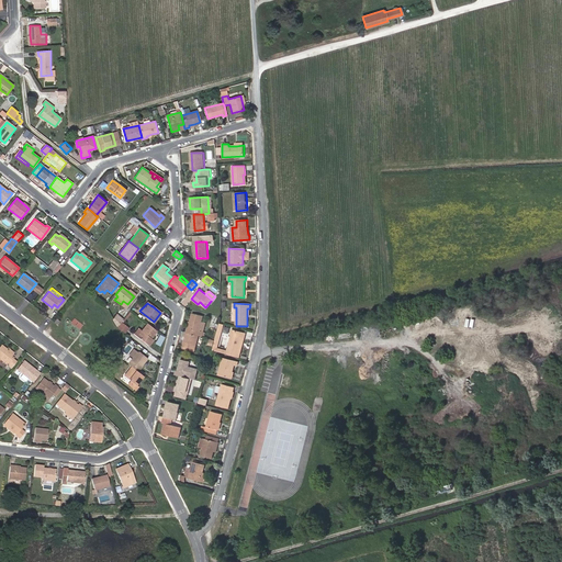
[(190,334),(199,336),(202,337),(203,333),(200,332),(202,322),(203,316),(193,314),(189,329),(191,329),(190,334)]
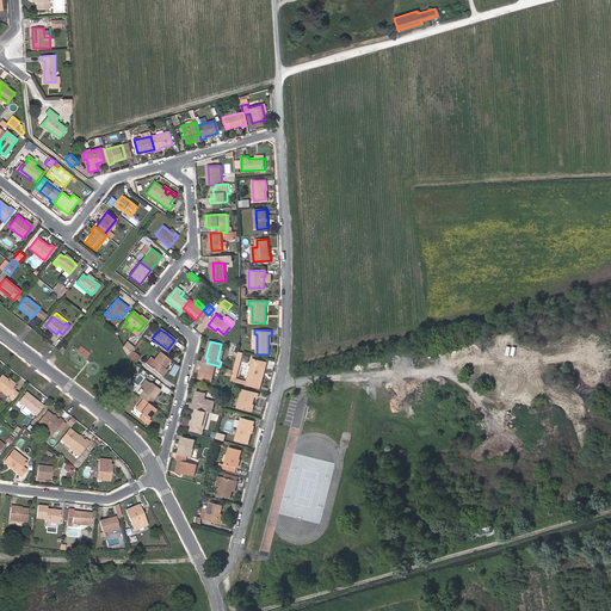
[(127,356),(133,347),(127,343),(123,347),(127,356)]
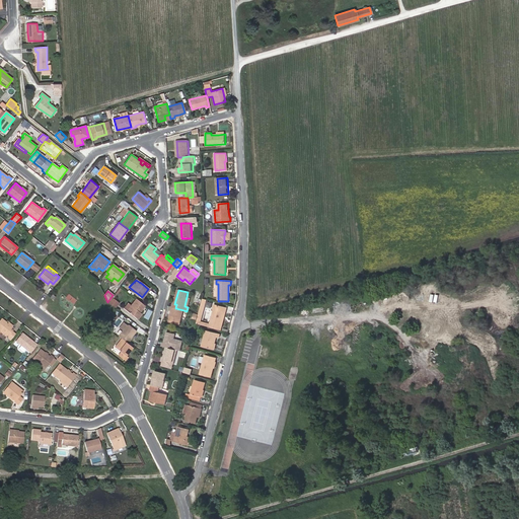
[(69,293),(65,298),(74,304),(77,300),(69,293)]
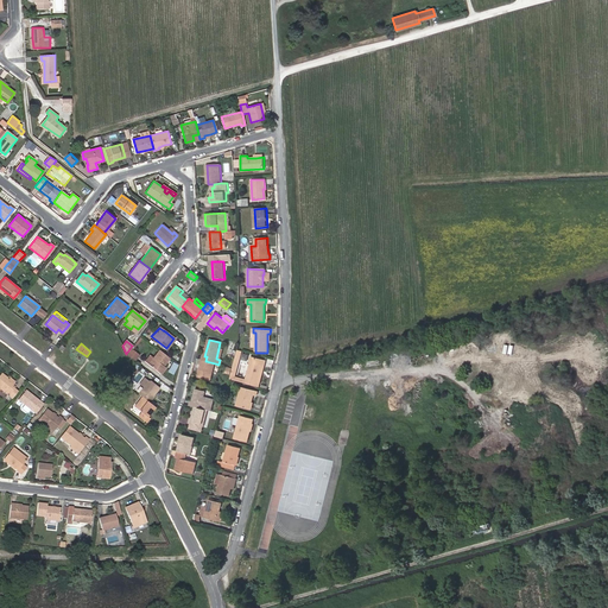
[(132,349),(127,355),(134,360),(138,354),(132,349)]
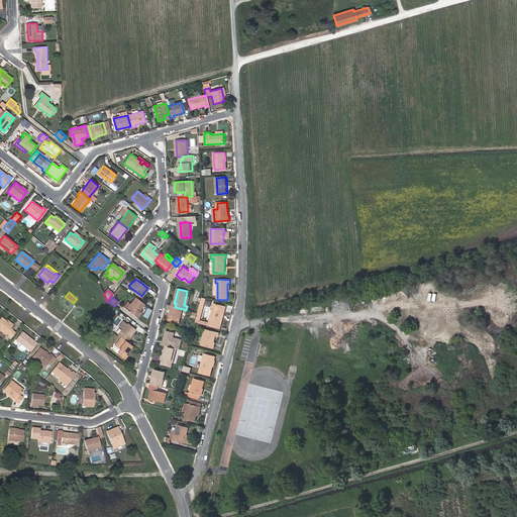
[(143,304),(135,298),(130,304),(126,309),(137,318),(141,312),(139,310),(143,304)]
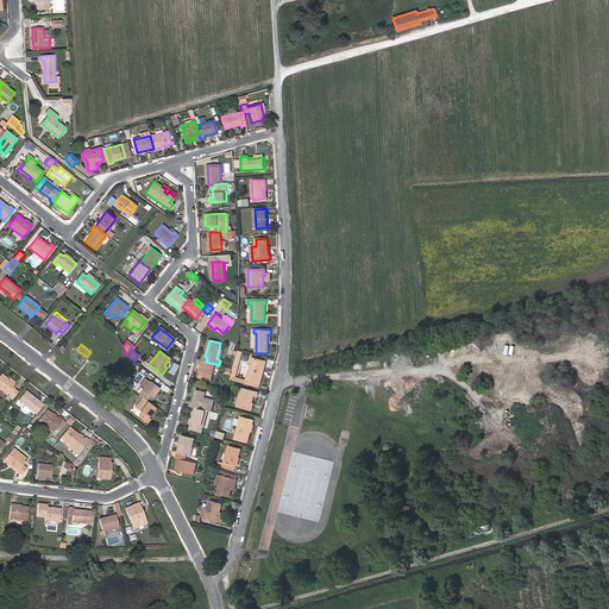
[(267,362),(252,358),(251,364),(252,364),(248,381),(258,383),(262,366),(264,368),(267,362)]
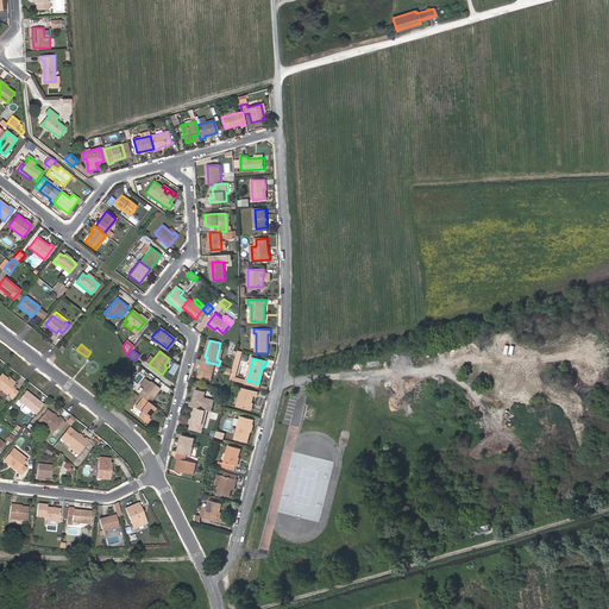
[(202,360),(201,365),(202,366),(199,378),(211,382),(215,364),(206,362),(202,360)]
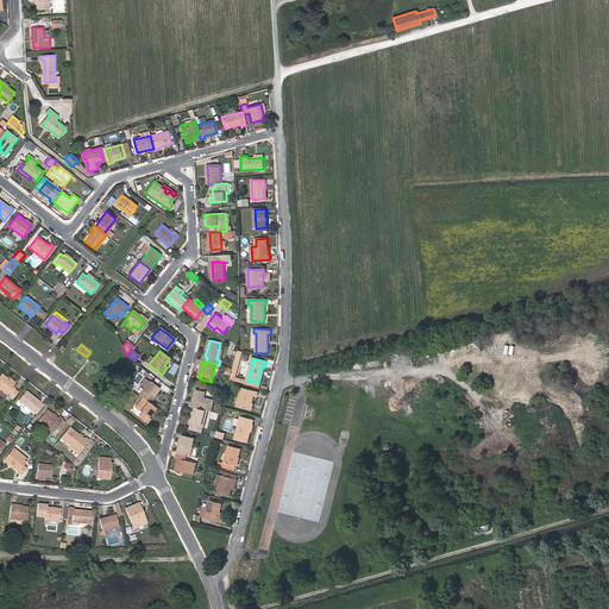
[(238,369),(233,368),(233,369),(231,381),(244,384),(245,381),(236,378),(238,369)]
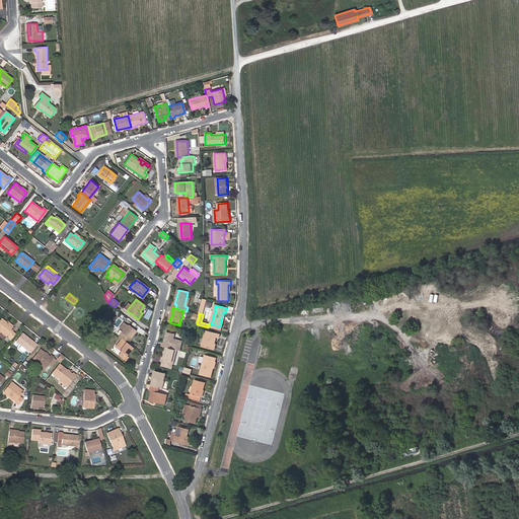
[(12,326),(8,323),(2,318),(0,320),(0,329),(10,339),(15,334),(12,330),(10,328),(10,327),(12,326)]
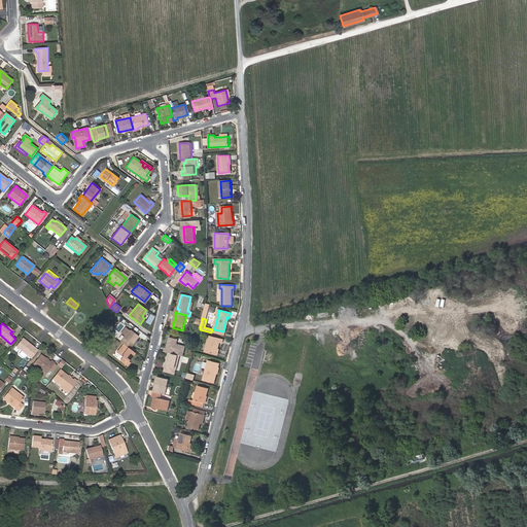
[(124,335),(118,341),(123,344),(128,348),(133,342),(138,335),(130,328),(128,329),(125,327),(120,331),(124,335)]
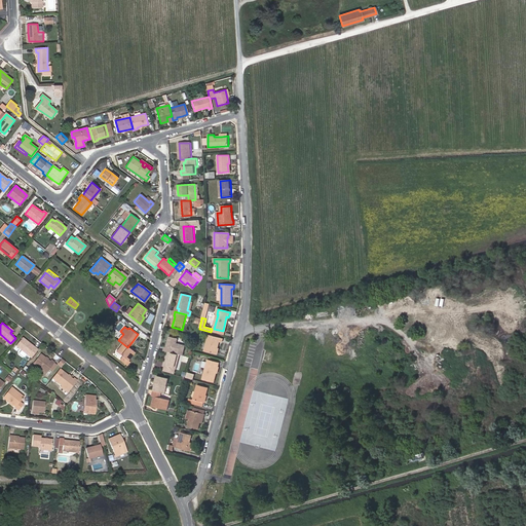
[(216,353),(218,347),(219,341),(222,342),(223,338),(209,334),(204,350),(216,353)]
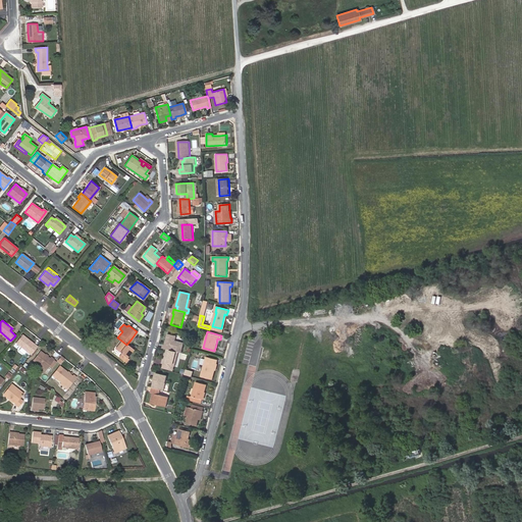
[(163,345),(162,349),(167,350),(178,353),(181,354),(184,344),(175,342),(176,336),(167,333),(166,338),(168,338),(167,342),(166,342),(165,345),(163,345)]
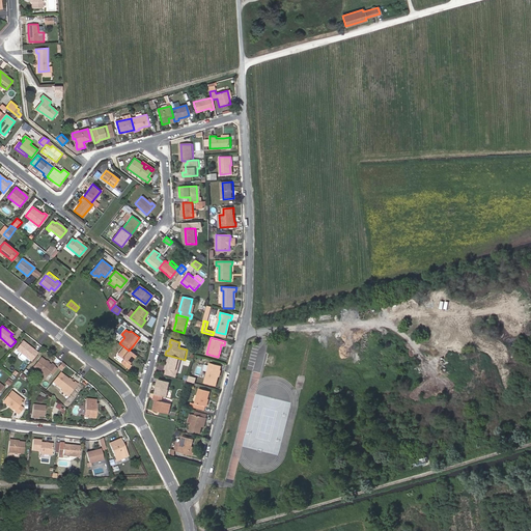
[(28,359),(34,351),(23,341),(17,350),(28,359)]
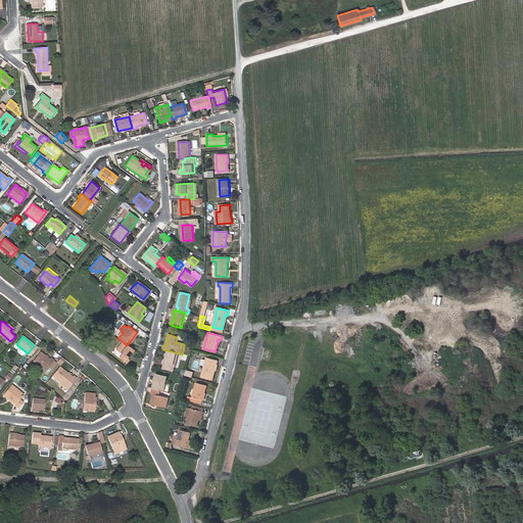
[(127,345),(122,341),(115,349),(122,353),(119,358),(125,363),(128,359),(126,357),(132,349),(128,346),(127,345)]
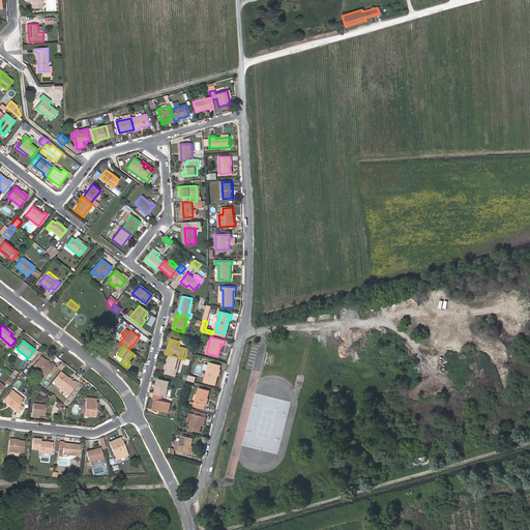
[(37,352),(34,350),(28,357),(32,360),(37,352)]
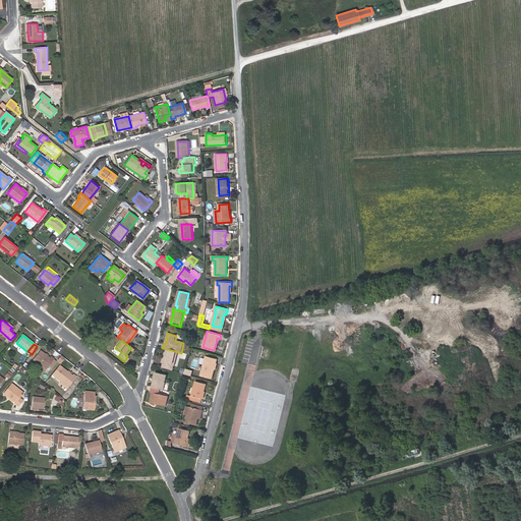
[(178,352),(167,349),(167,353),(166,355),(165,358),(164,358),(163,363),(164,363),(174,366),(178,352)]
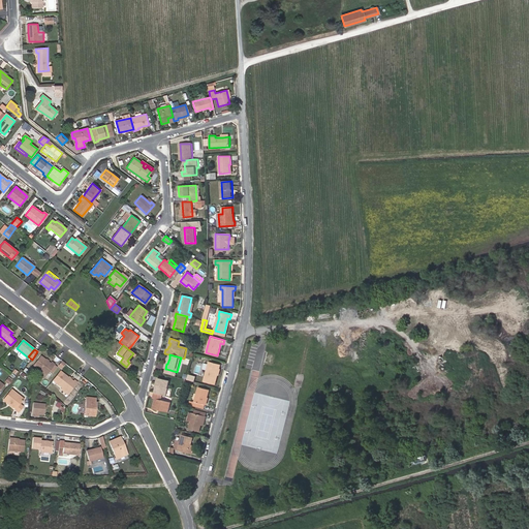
[(51,362),(50,364),(40,355),(33,365),(39,370),(36,373),(43,378),(45,375),(49,372),(54,365),(51,362)]
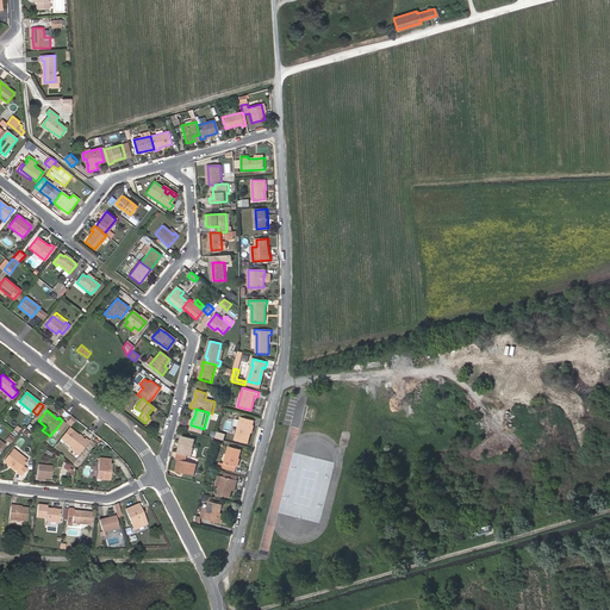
[(254,421),(241,417),(240,421),(238,427),(235,440),(248,443),(254,421)]
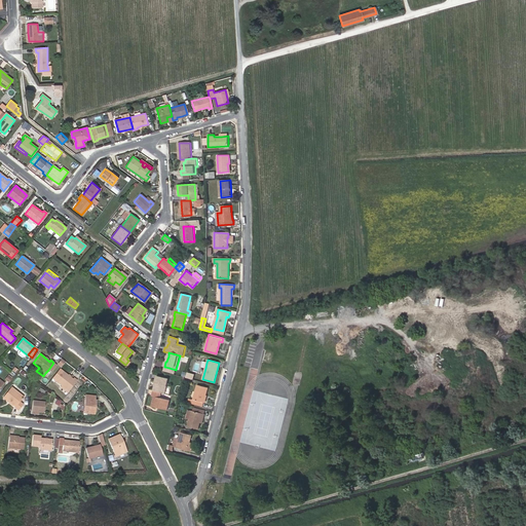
[(61,385),(68,390),(76,380),(73,378),(72,379),(63,372),(55,381),(61,385)]
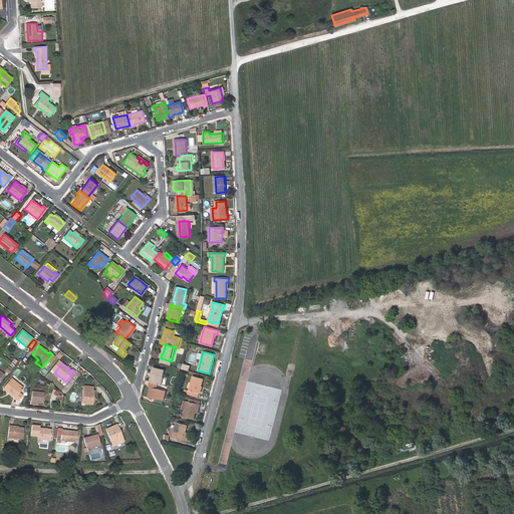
[(152,376),(151,382),(159,384),(161,384),(165,370),(154,367),(152,374),(153,374),(153,376),(152,376)]
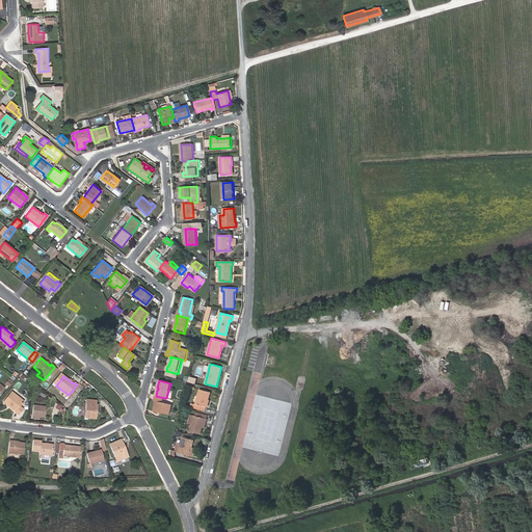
[(210,393),(200,390),(195,405),(195,408),(206,410),(210,393)]
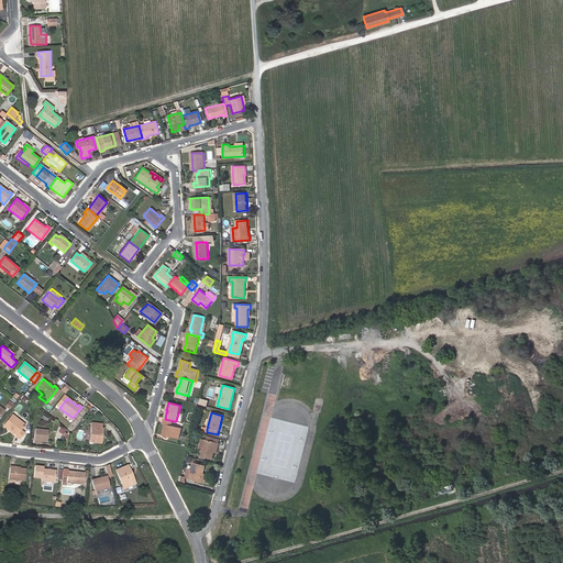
[(12,430),(11,431),(17,435),(20,439),(24,432),(21,430),(25,424),(12,415),(6,424),(12,430)]
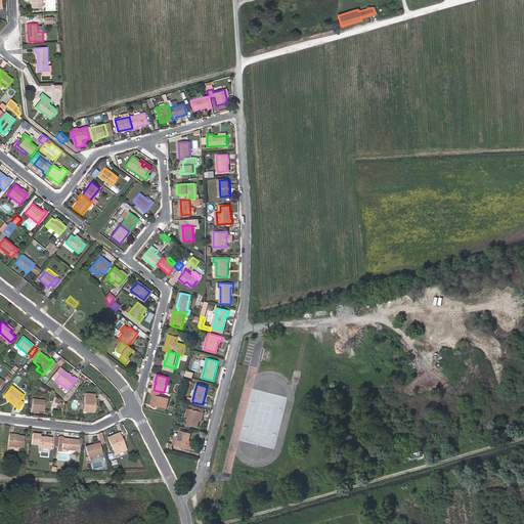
[(162,392),(154,390),(151,395),(154,395),(151,404),(167,408),(169,399),(160,397),(162,392)]
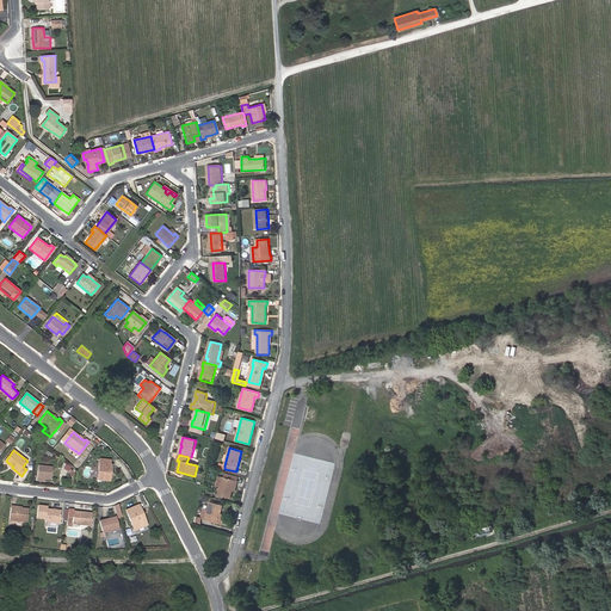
[(110,460),(99,460),(98,480),(110,480),(110,475),(107,474),(109,470),(111,470),(111,464),(110,464),(110,460)]
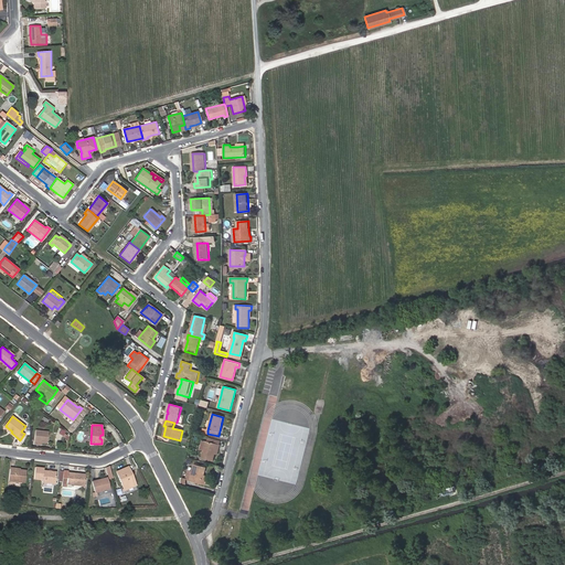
[(46,433),(34,432),(33,440),(46,443),(46,433)]
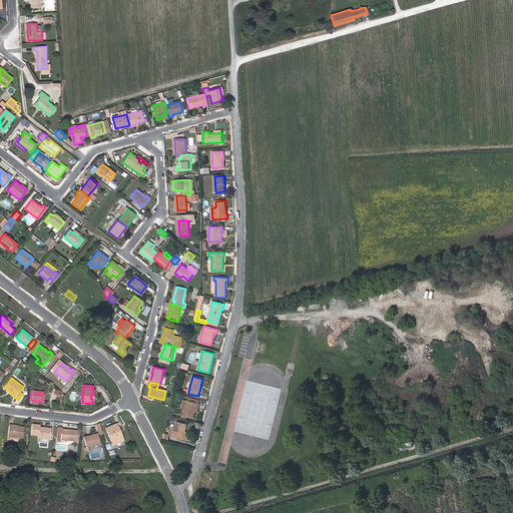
[(199,404),(187,401),(184,401),(182,409),(185,409),(184,416),(193,419),(194,412),(196,408),(198,408),(199,404)]
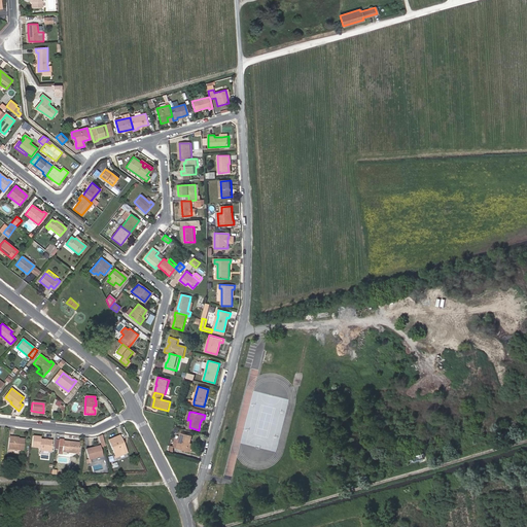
[(192,436),(181,433),(180,441),(176,440),(174,447),(170,446),(169,452),(173,453),(174,448),(188,451),(190,444),(192,436)]
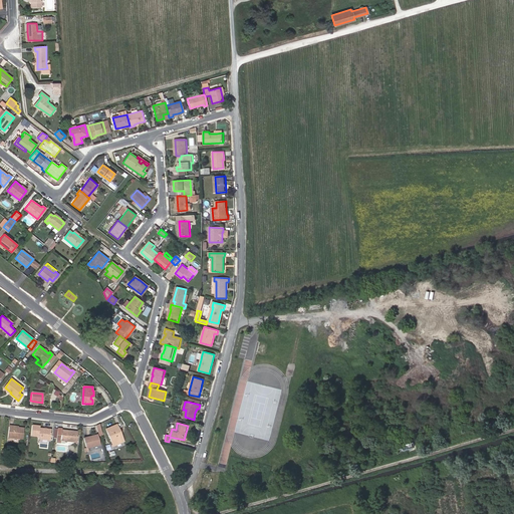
[(111,445),(122,441),(116,425),(105,430),(111,445)]
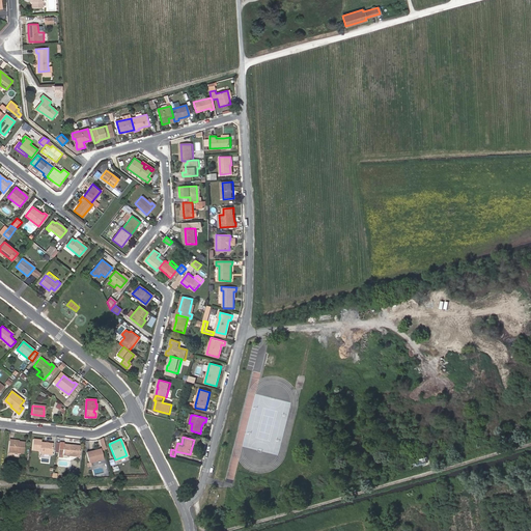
[(51,454),(52,444),(40,442),(40,441),(32,440),(31,450),(39,451),(38,453),(51,454)]
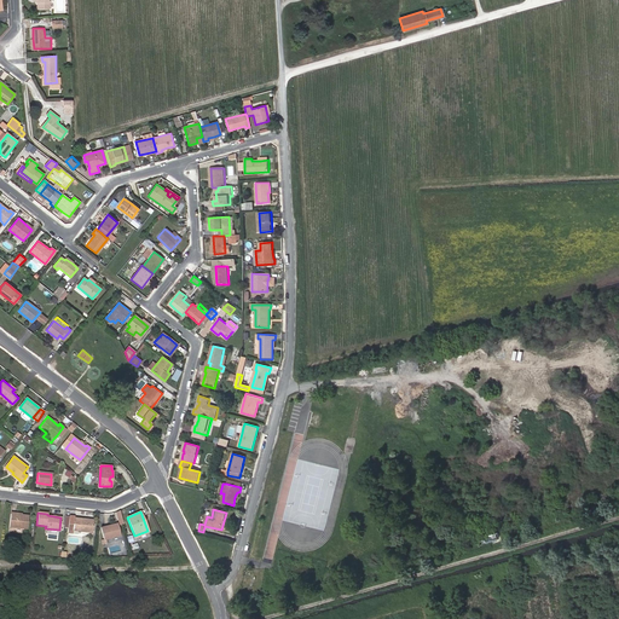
[(22,515),(11,514),(9,527),(27,530),(29,516),(22,515)]
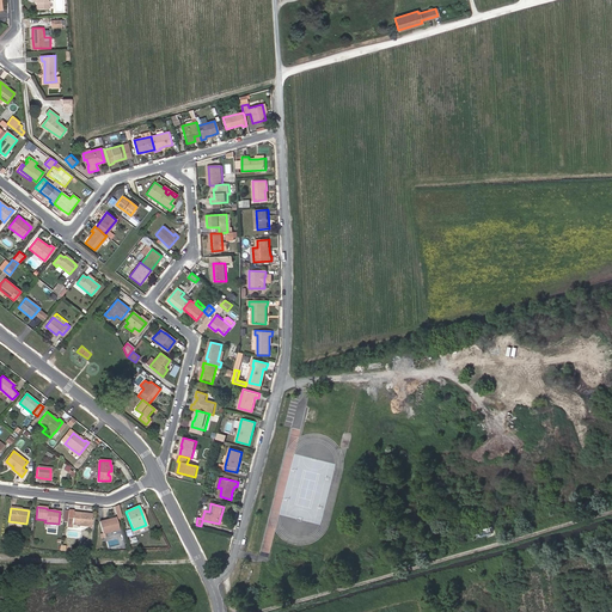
[(91,526),(92,514),(74,512),(74,510),(68,509),(67,521),(72,522),(72,524),(91,526)]
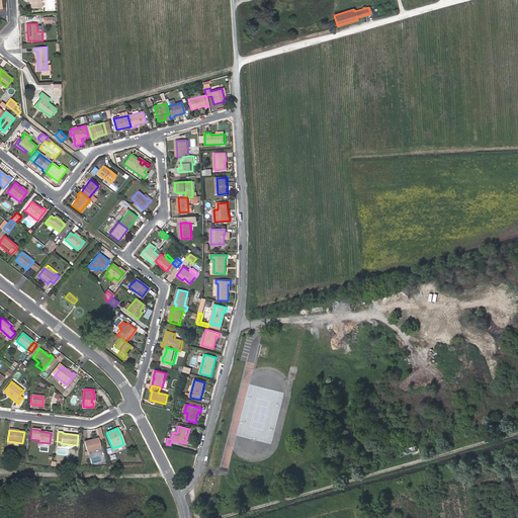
[(96,440),(96,439),(84,442),(87,451),(100,448),(98,440),(96,440)]
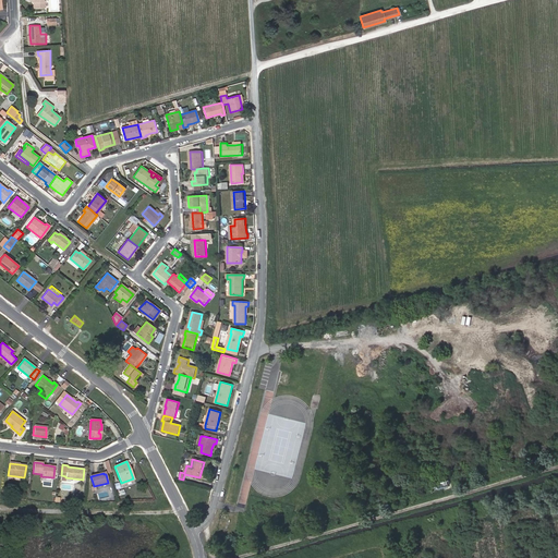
All buildings are outlined.
